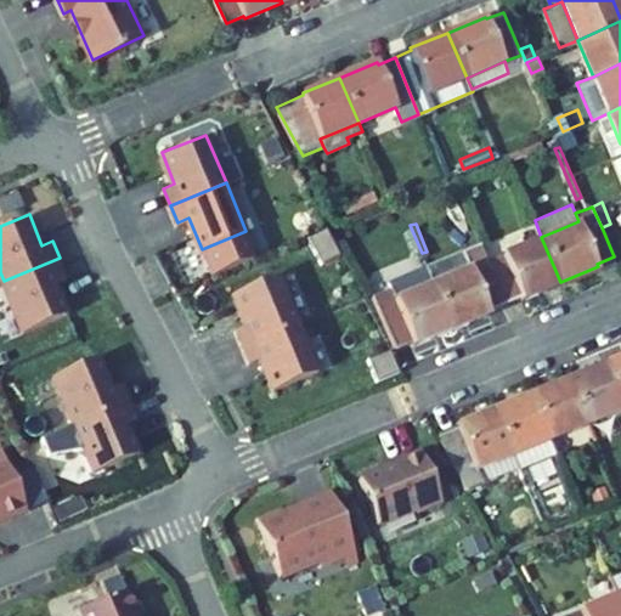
[(506,303),(521,295),(523,298),(560,282),(541,237),(487,260),(506,303)]
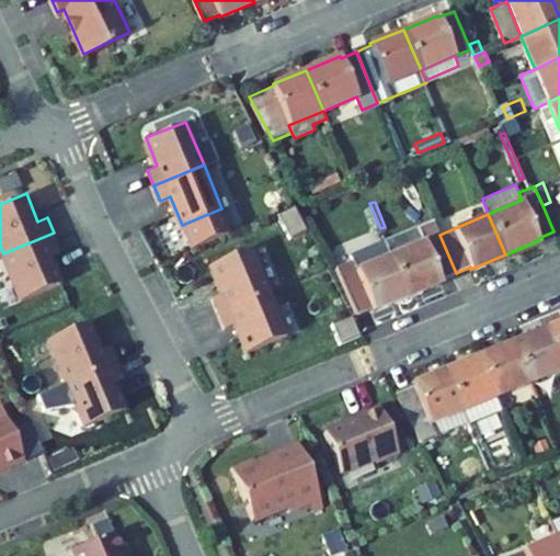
[(391,254),(408,295),(442,281),(441,279),(456,273),(440,235),(433,218),(384,238),(391,254)]
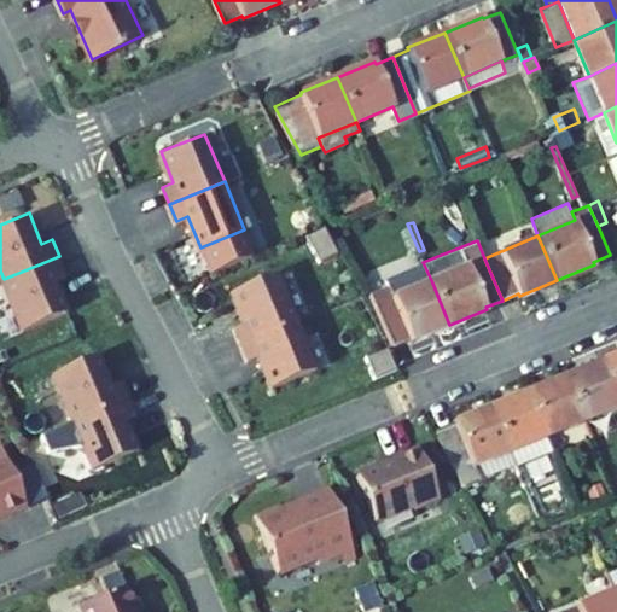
[(59,256),(4,279),(23,327),(68,309),(56,278),(67,273),(59,256)]
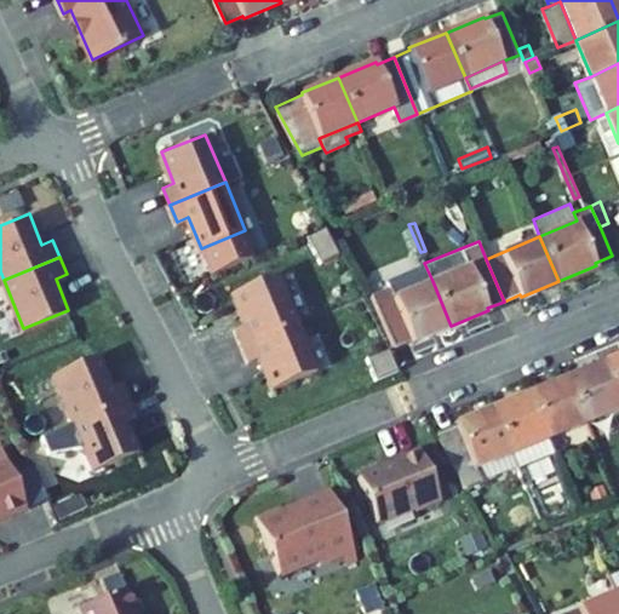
[(424,263),(389,279),(391,286),(396,297),(433,281),(424,263)]
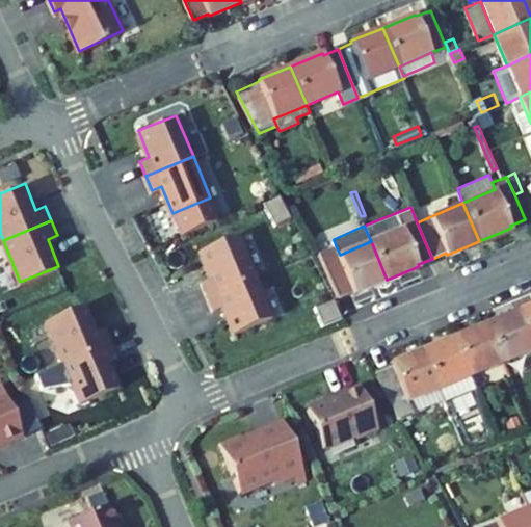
[(202,279),(208,293),(256,273),(239,233),(201,248),(211,275),(202,279)]
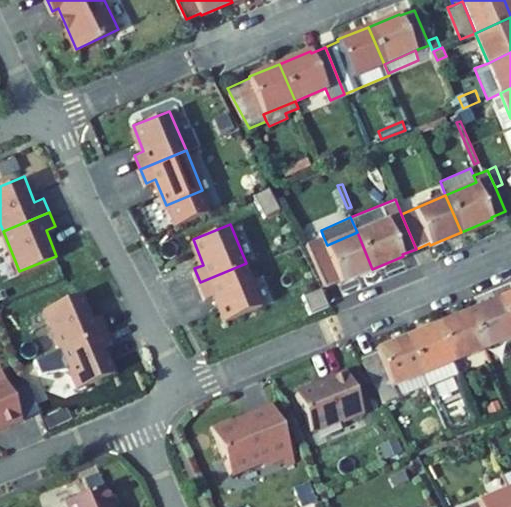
[(340,280),(341,282),(372,269),(357,232),(327,245),(323,236),(307,242),(326,286),(340,280)]
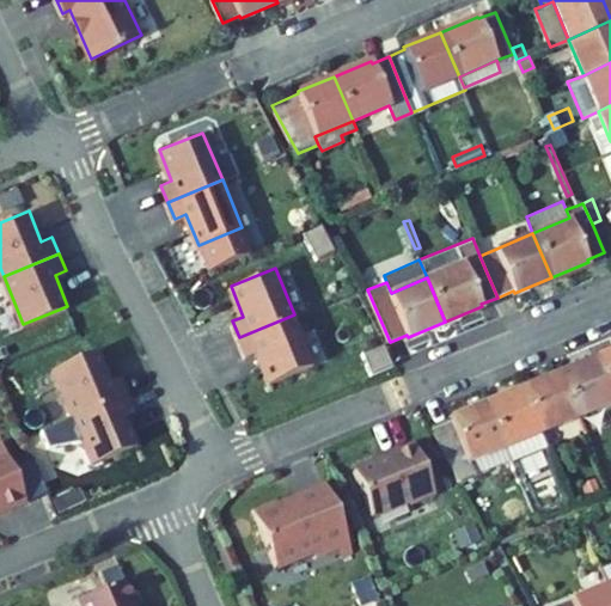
[(294,314),(239,337),(246,355),(257,350),(269,380),(313,362),(294,314)]
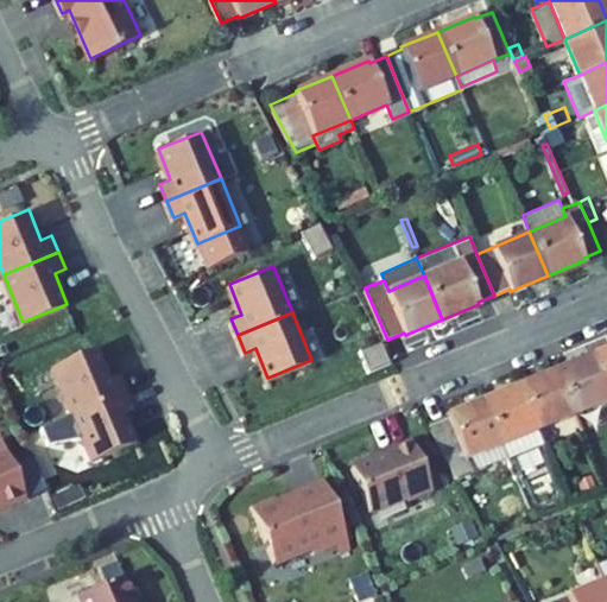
[(54,363),(74,412),(128,388),(121,372),(109,376),(97,346),(54,363)]
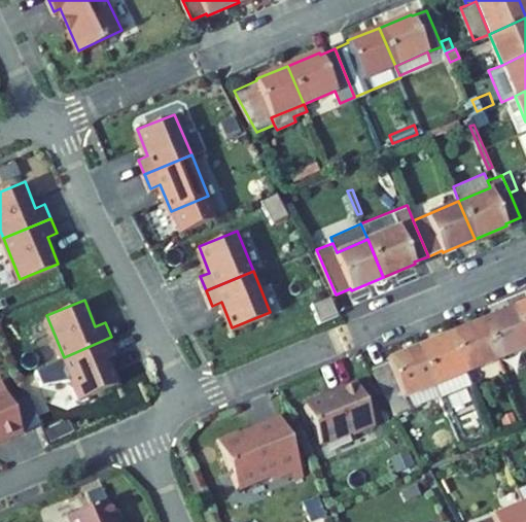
[(525,300),(513,306),(525,337),(525,300)]
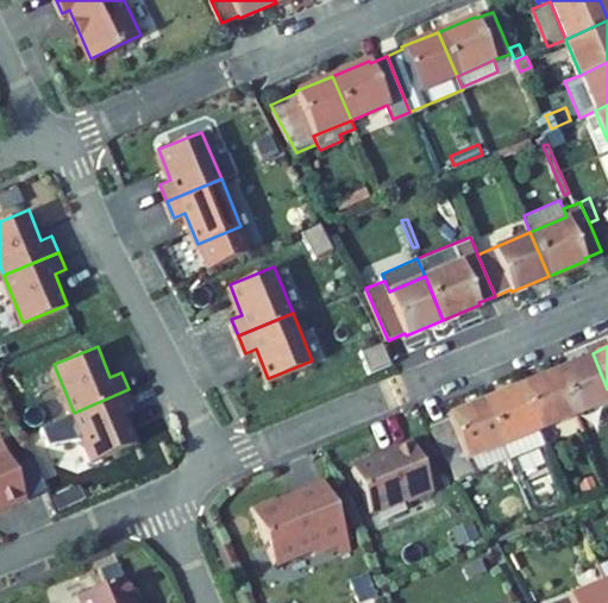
[(557,369),(576,413),(607,399),(607,389),(593,353),(557,369)]
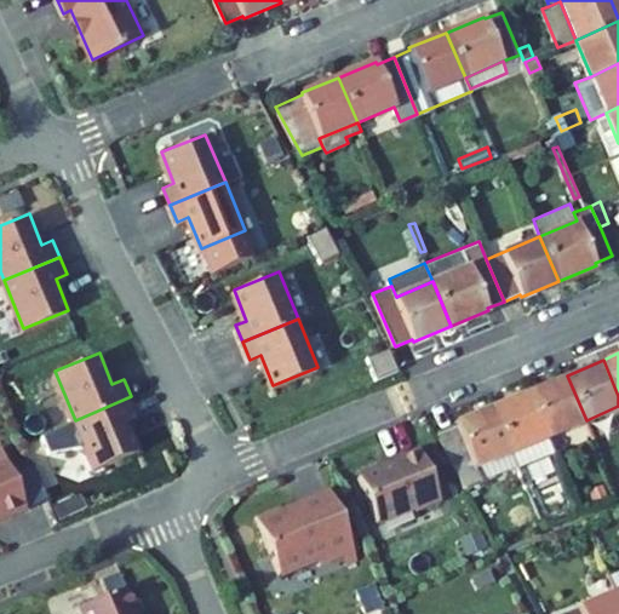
[(567,376),(531,391),(549,436),(586,420),(567,376)]
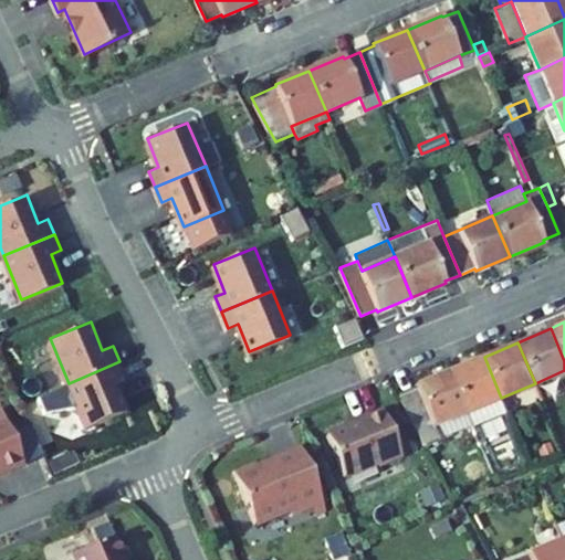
[(451,371),(473,424),(508,411),(501,398),(484,357),(451,371)]
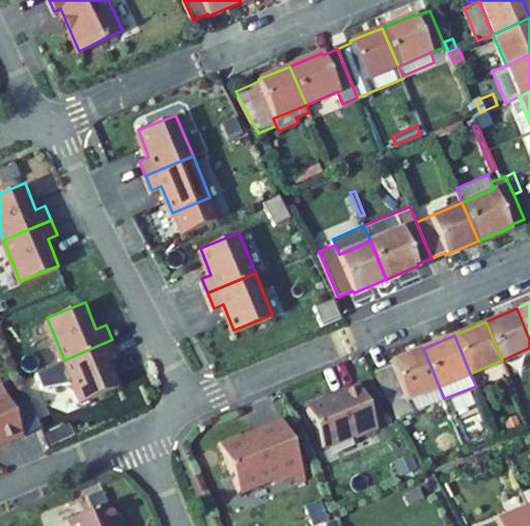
[(112,339),(64,360),(81,400),(119,384),(108,358),(117,354),(112,339)]
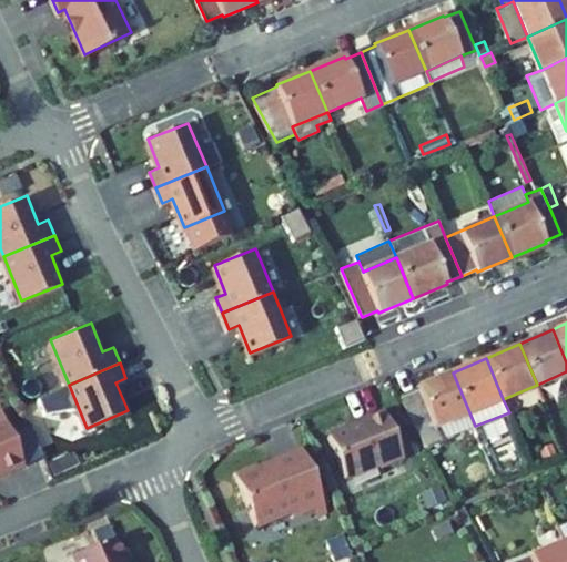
[(418,387),(419,389),(401,396),(427,446),(475,426),(453,373),(418,387)]
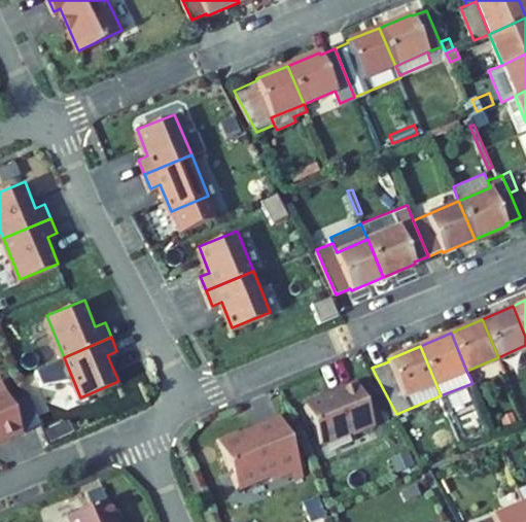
[(0,438),(23,429),(1,379),(0,379),(0,438)]
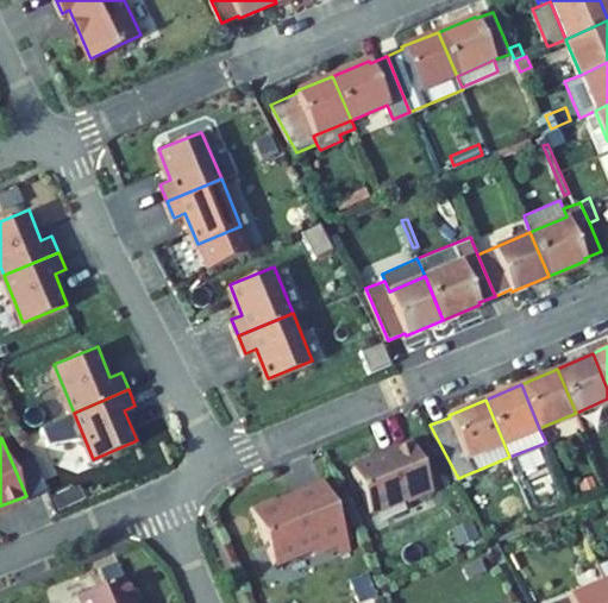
[(353,465),(371,509),(406,495),(408,497),(433,488),(413,438),(353,465)]
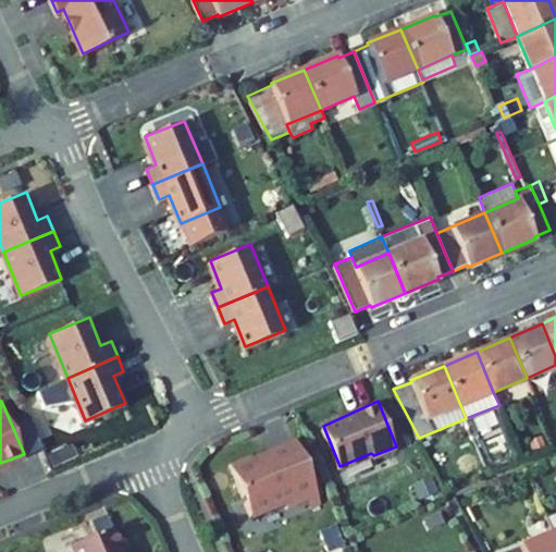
[(526,442),(529,451),(546,444),(543,434),(526,442)]
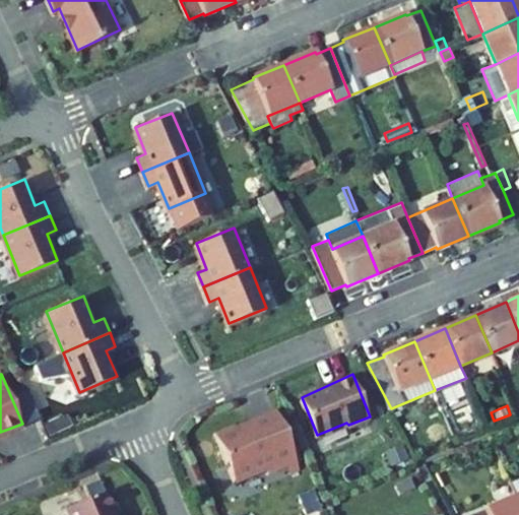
[(215,431),(235,478),(268,465),(270,470),(289,463),(298,460),(277,409),(248,422),(250,427),(239,431),(235,423),(215,431)]
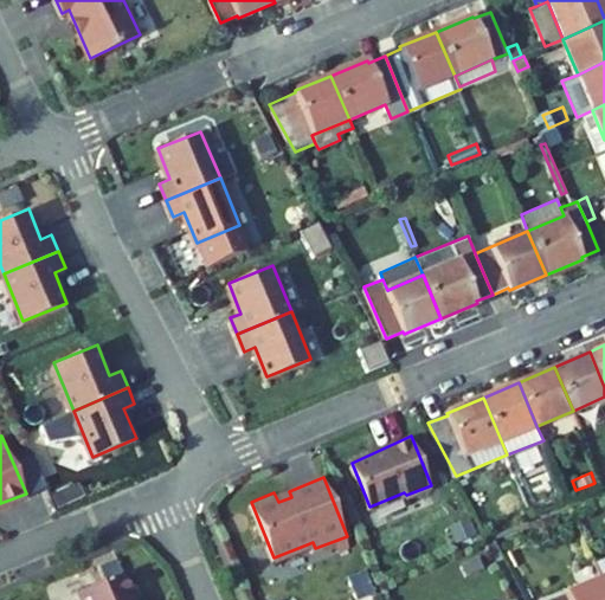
[(64,489),(69,500),(79,495),(75,484),(64,489)]
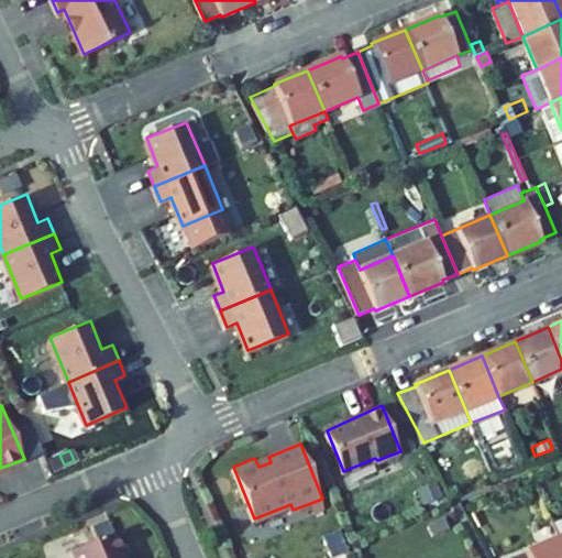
[(515,488),(510,478),(498,483),(502,493),(515,488)]
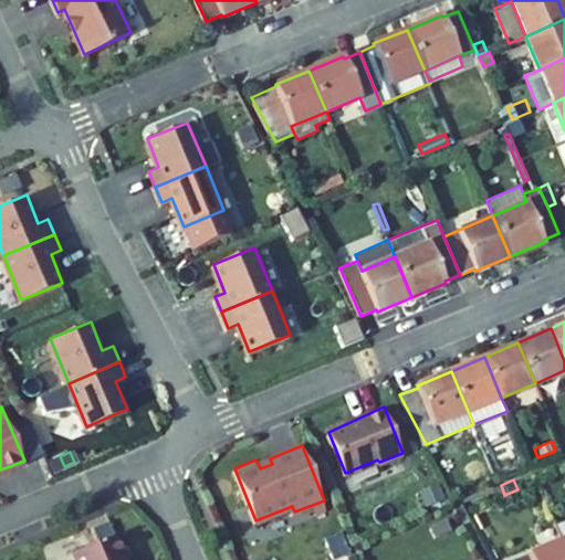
[(422,488),(428,503),(445,496),(439,482),(422,488)]
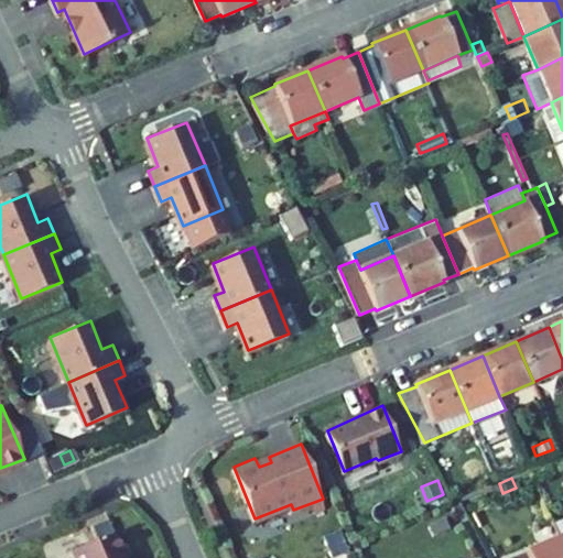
[(314,502),(316,510),(326,505),(323,499),(314,502)]
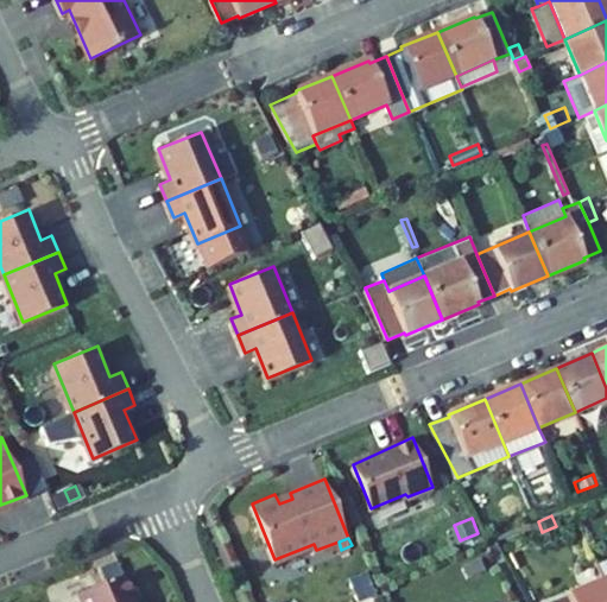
[(76,594),(80,601),(137,601),(125,574),(76,594)]
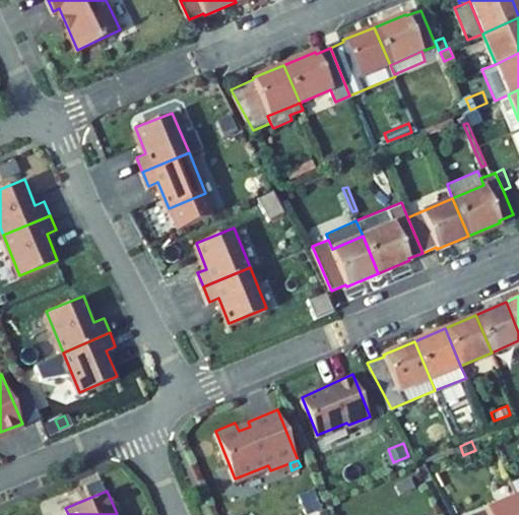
[(302,497),(308,511),(322,505),(316,492),(302,497)]
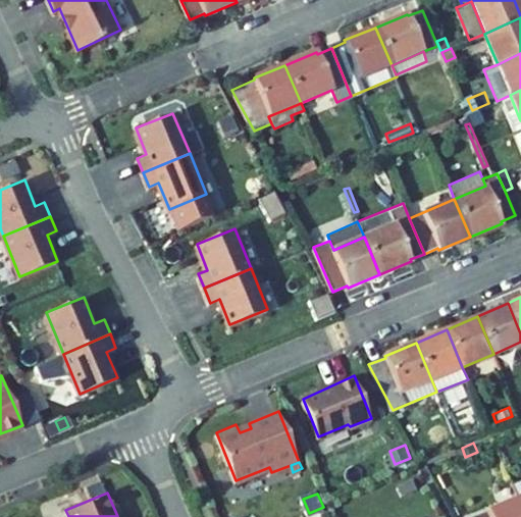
[(520,500),(519,498),(472,516),(520,516),(520,500)]
